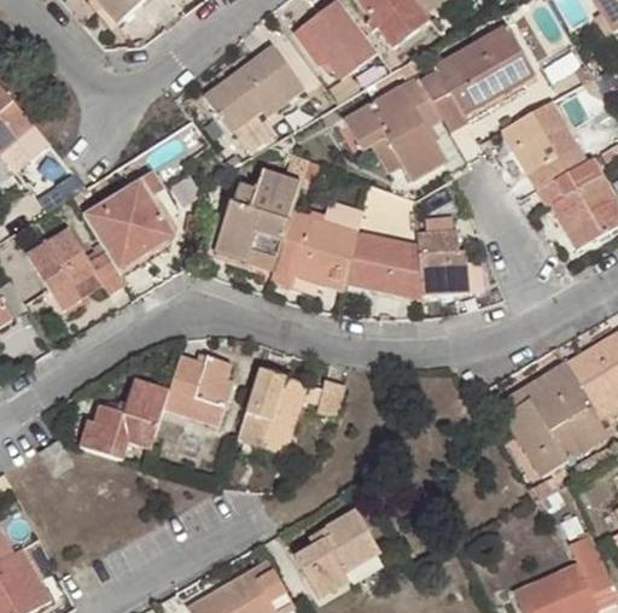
[(99,0),(117,21),(140,0),(99,0)]
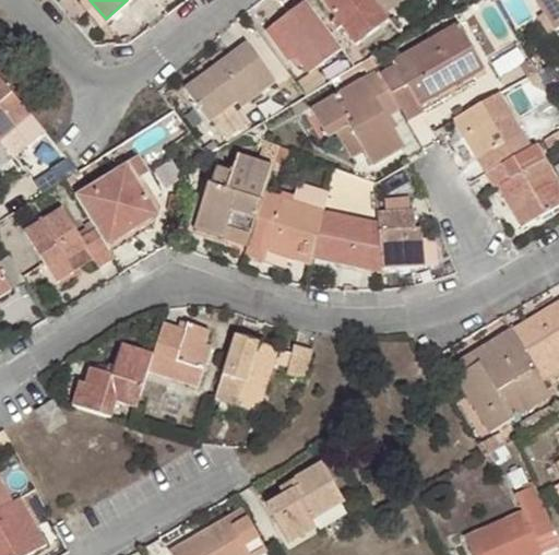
[(309,70),(342,45),(308,0),(302,0),(274,22),(296,52),(309,70)]
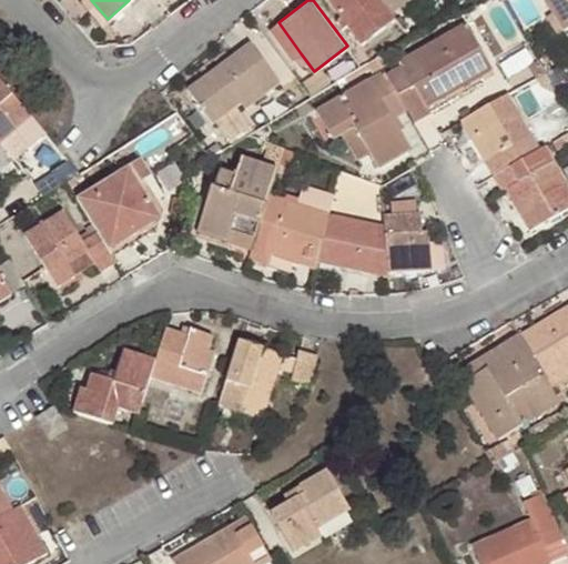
[(331,0),(362,40),(394,14),(391,9),(383,0),(331,0)]
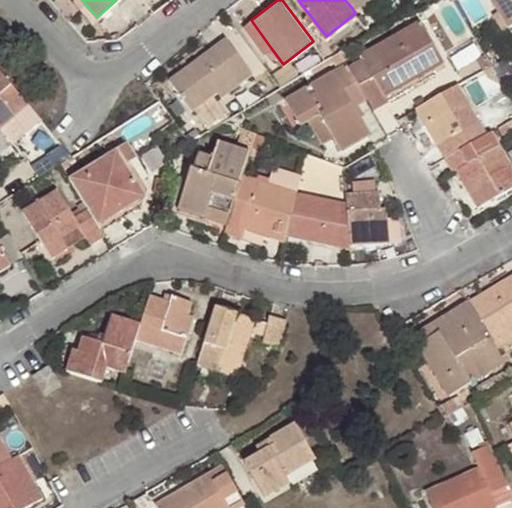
[(345,0),(352,8),(363,0),(345,0)]
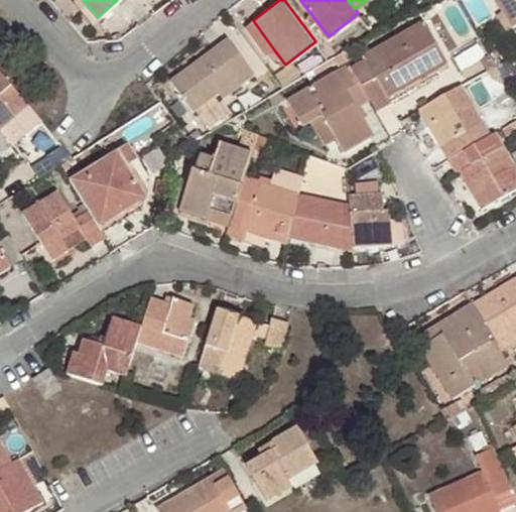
[(496,0),(512,25),(515,22),(515,0),(496,0)]
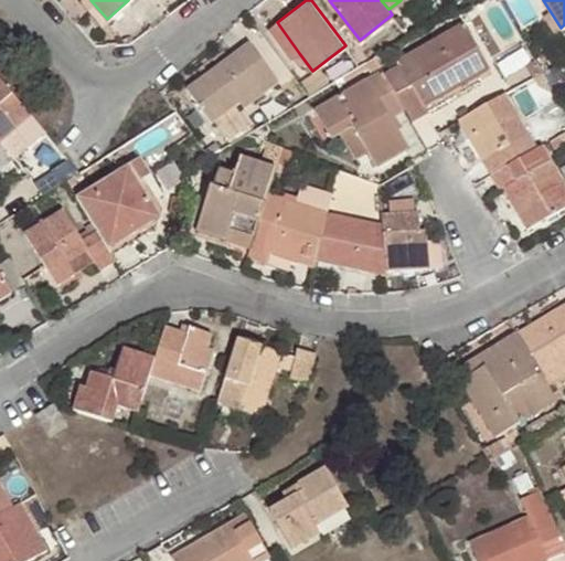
[(405,106),(413,119),(428,110),(425,104),(466,78),(455,59),(477,45),(462,21),(398,59),(401,64),(386,72),(405,106)]
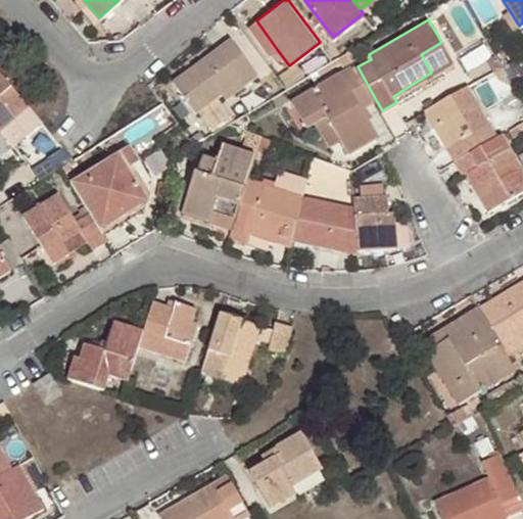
[(270,54),(277,49),(256,20),(249,26),(270,54)]
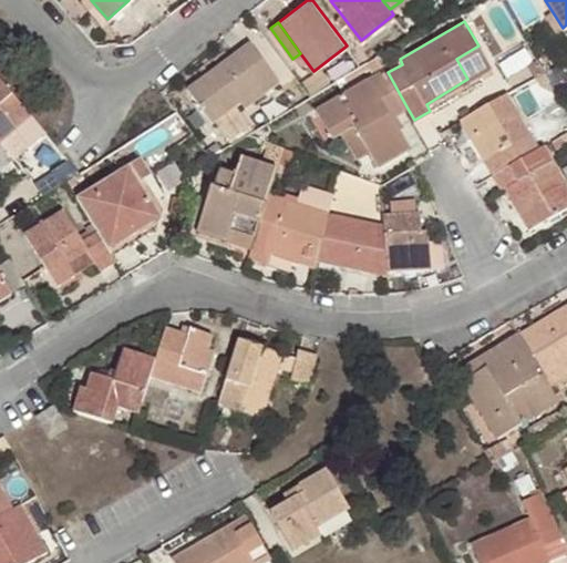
[(212,119),(237,100),(258,84),(263,91),(279,79),(249,40),(187,85),(212,119)]
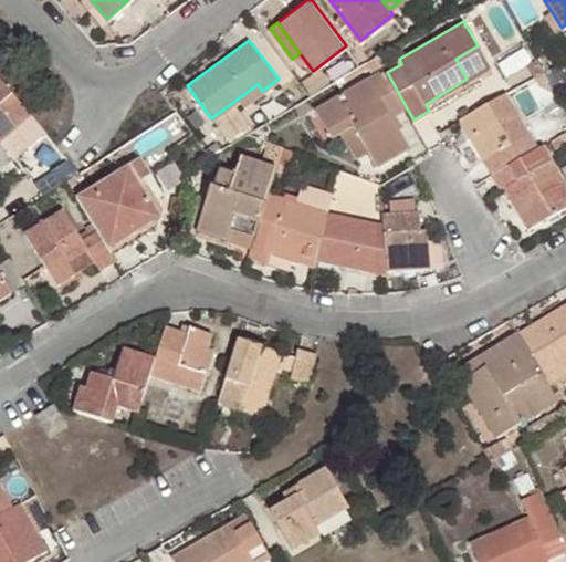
[(456,59),(467,79),(489,66),(478,45),(456,59)]
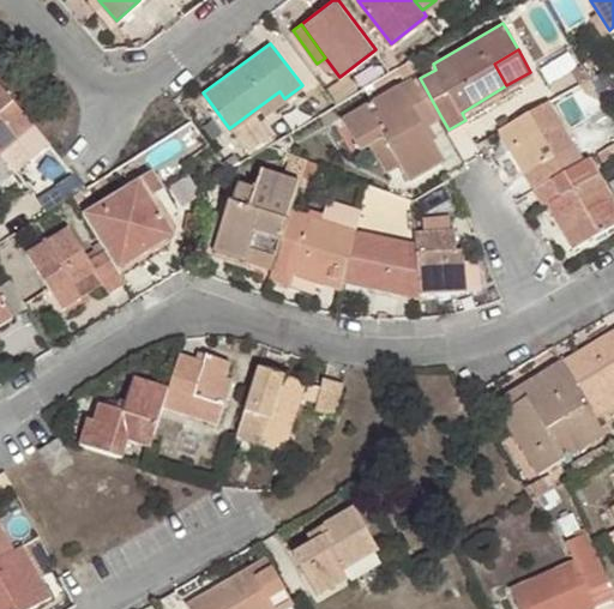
[(425,125),(440,115),(420,78),(416,73),(344,118),(361,148),(371,142),(384,134),(402,164),(409,178),(444,157),(425,125)]
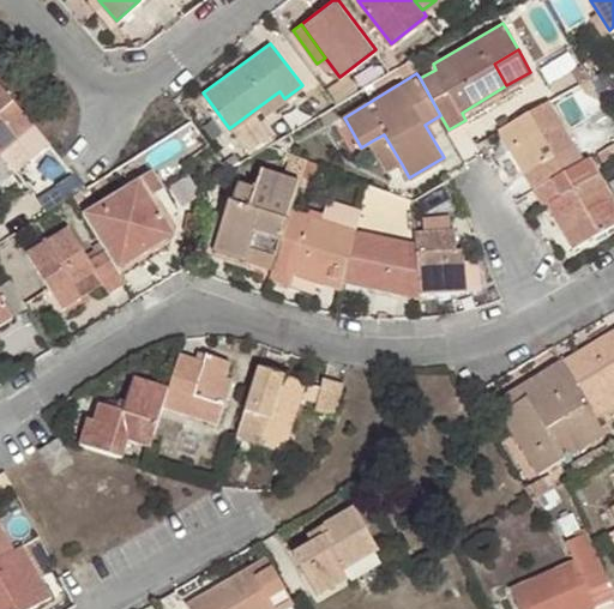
[(0,82),(0,108),(13,97),(0,82)]
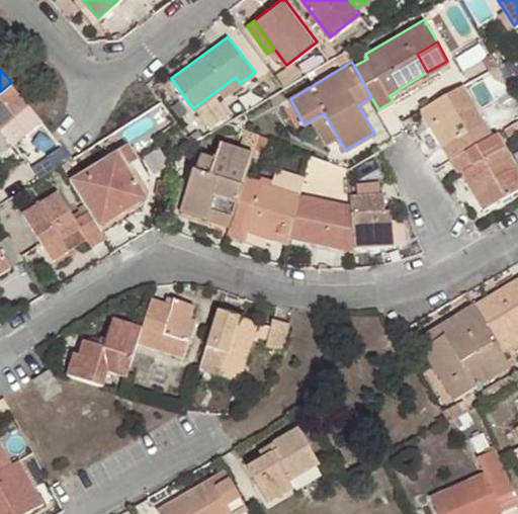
[(236,77),(217,91),(221,97),(240,83),(236,77)]
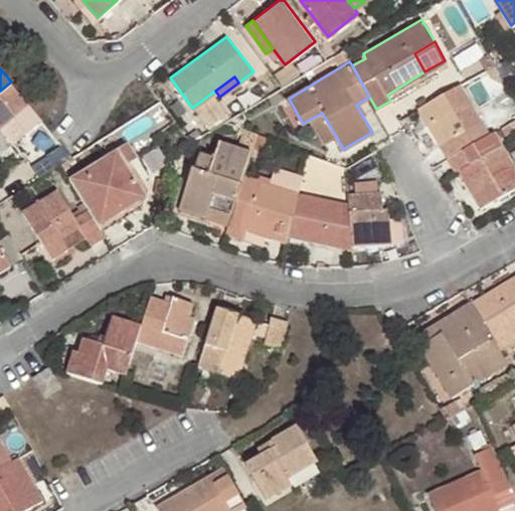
[(489,133),(460,80),(424,101),(447,138),(439,142),(447,157),(489,133)]
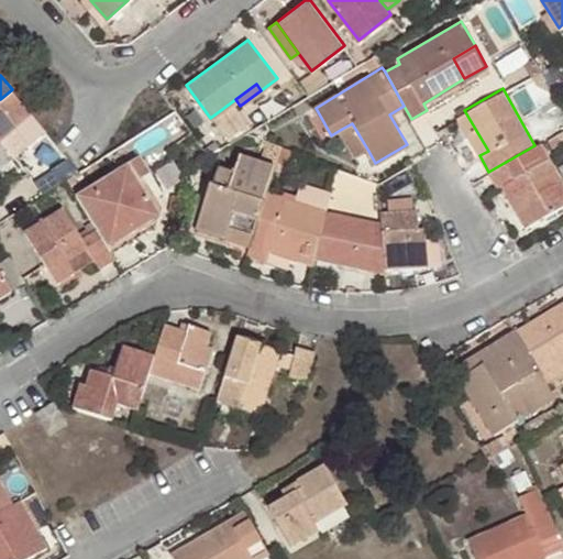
[(0,106),(14,124),(30,110),(12,89),(0,99),(0,106)]
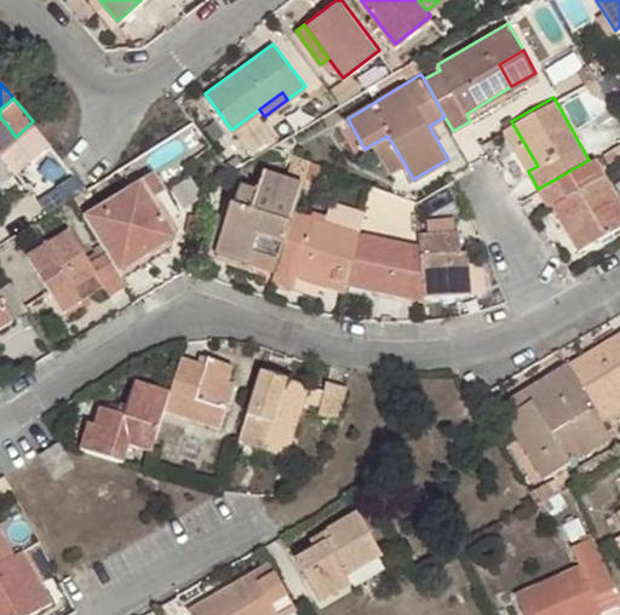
[(0,149),(16,137),(0,116),(0,149)]
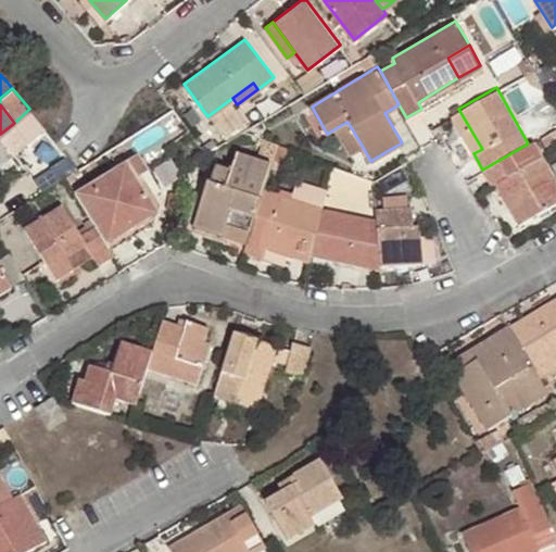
[(144,149),(185,121),(174,105),(134,134),(144,149)]
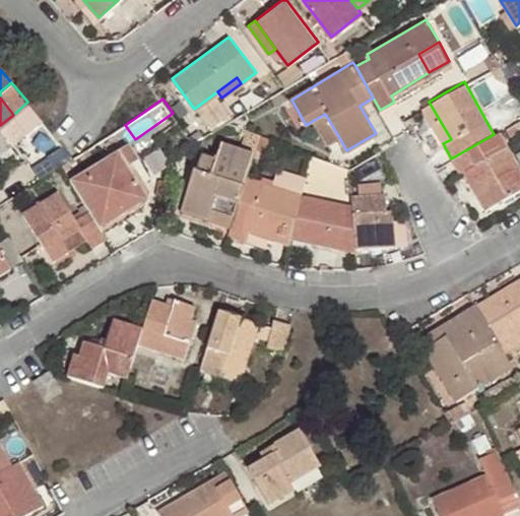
[(451,139),(429,102),(421,107),(443,143),(451,139)]
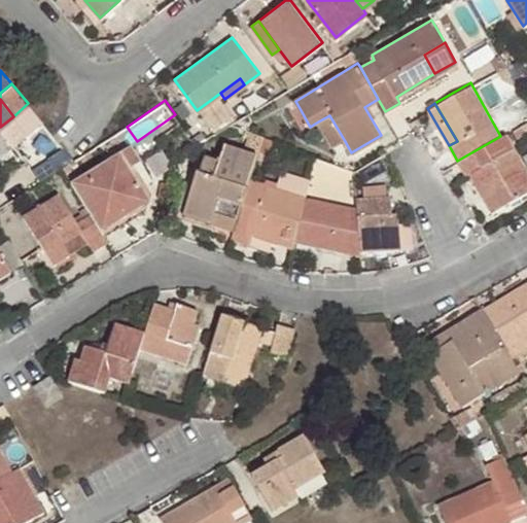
[(329,115),(318,121),(332,147),(345,141),(329,115)]
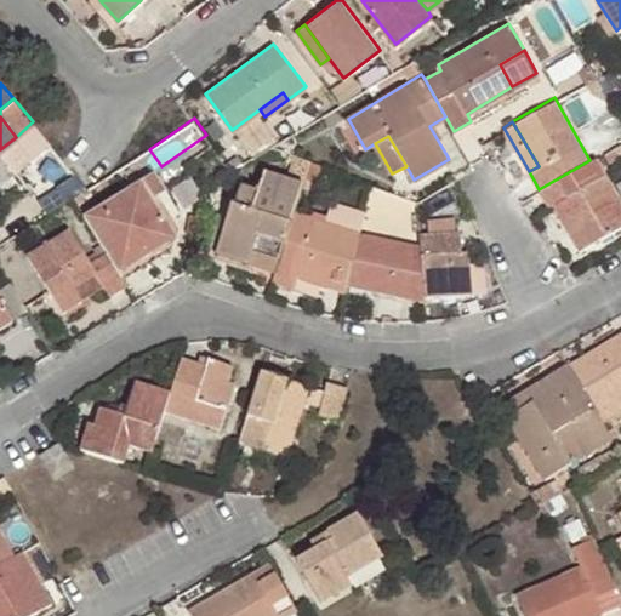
[(620,204),(594,158),(590,160),(539,189),(548,206),(552,205),(563,199),(577,227),(567,232),(576,250),(620,223),(620,204)]
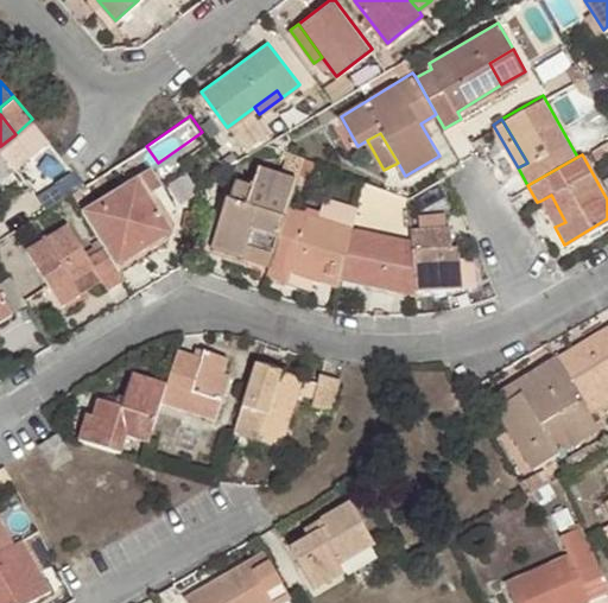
[(287,204),(296,177),(257,166),(252,184),(234,178),(229,198),(226,198),(211,245),(242,254),(245,247),(272,255),(287,204)]
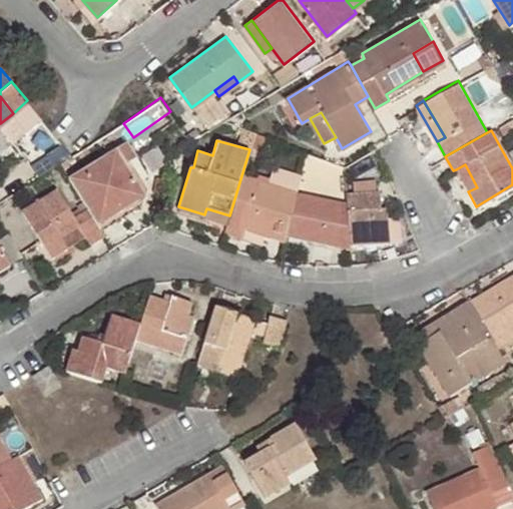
[(88,205),(98,223),(144,195),(115,146),(68,174),(88,205)]
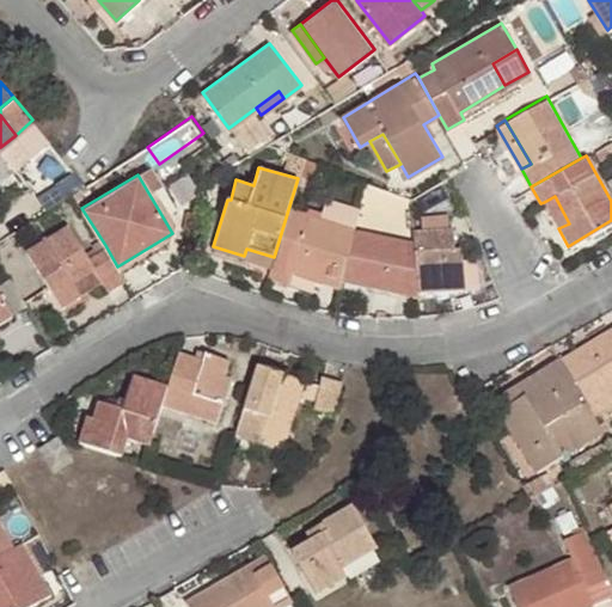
[(544,202),(558,228),(569,224),(555,196),(544,202)]
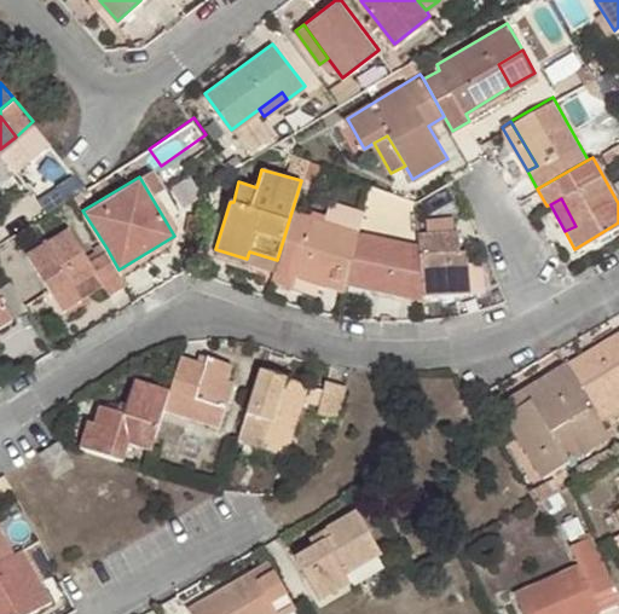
[(357,231),(293,208),(277,260),(275,268),(296,274),(298,271),(320,277),(318,284),(346,293),(348,277),(357,231)]
